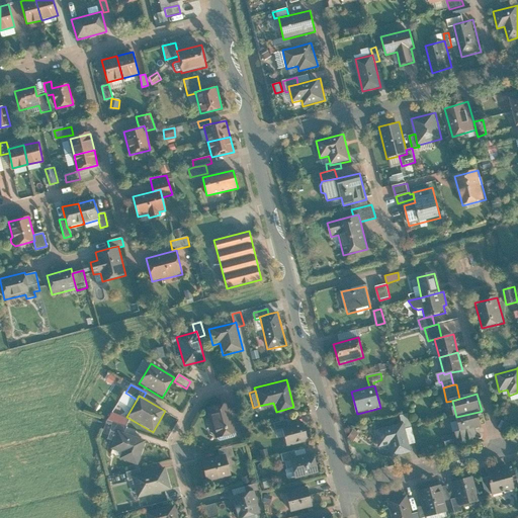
[(230,407),(228,400),(206,406),(214,436),(217,436),(219,438),(233,435),(234,433),(234,431),(236,431),(234,422),(230,407)]
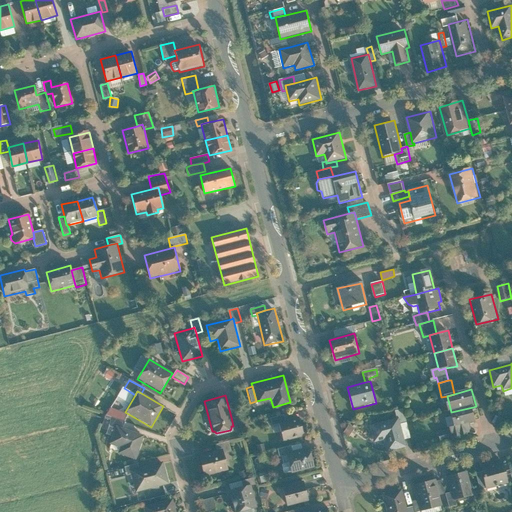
[(233,401),(227,402),(231,417),(237,415),(233,401)]
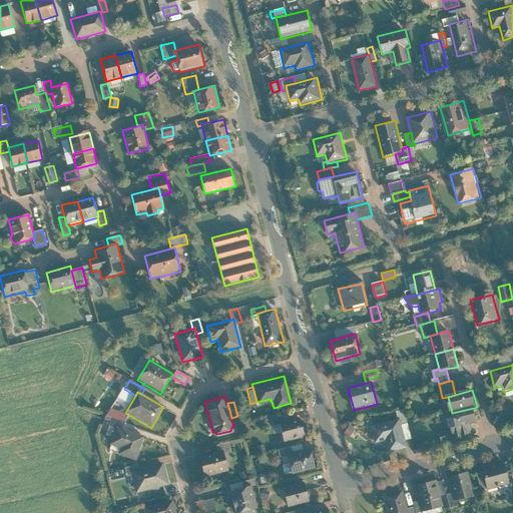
[(474,408),(452,413),(456,429),(452,430),(455,441),(470,437),(474,430),(473,427),(478,425),(474,408)]
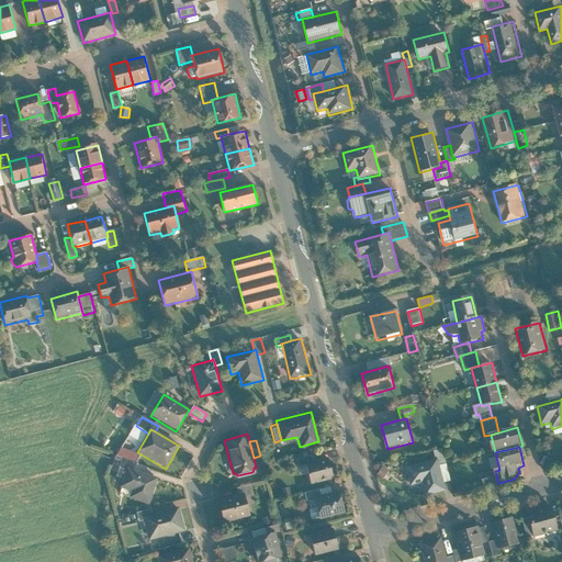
[(122,449),(115,457),(136,463),(138,456),(122,449)]
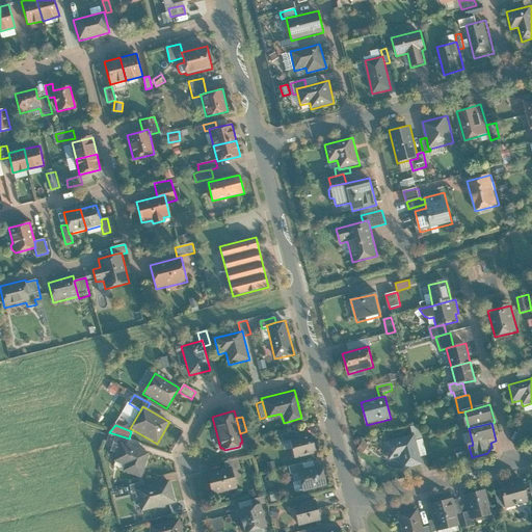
[(411,428),(414,435),(416,434),(417,442),(423,440),(420,426),(411,428)]
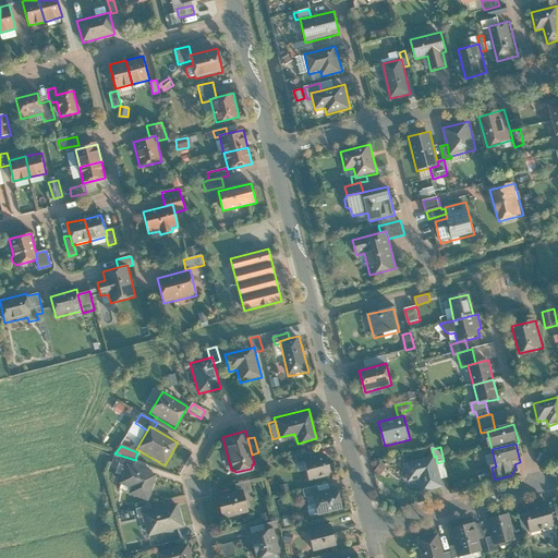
[(301,459),(310,457),(307,450),(292,453),(294,461),(302,460),(301,459)]
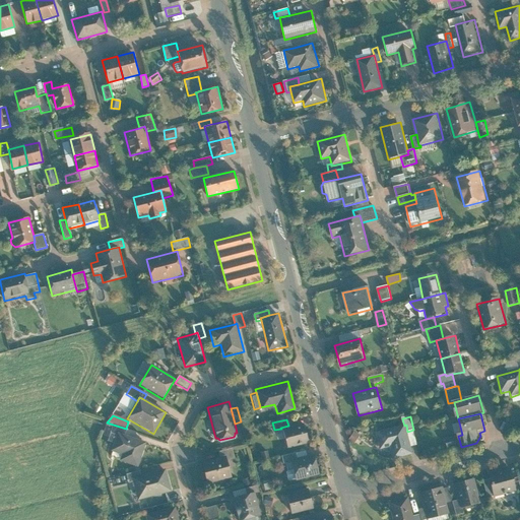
[(308,441),(303,421),(288,426),(280,428),(281,429),(285,446),(308,441)]
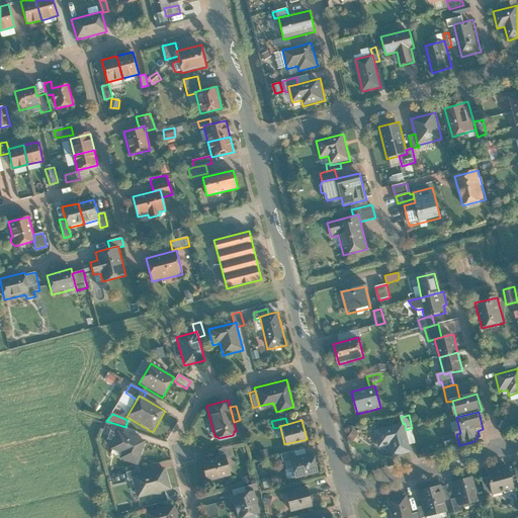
[(117,432),(123,434),(125,427),(106,421),(106,424),(111,426),(107,440),(113,442),(117,432)]
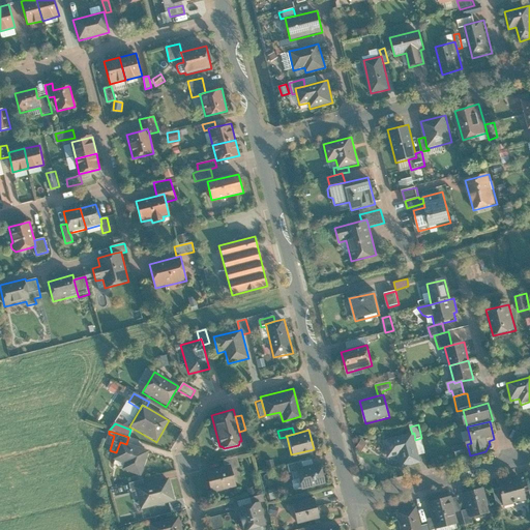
[(415,440),(414,433),(412,434),(383,441),(387,459),(398,457),(401,469),(421,463),(415,440)]
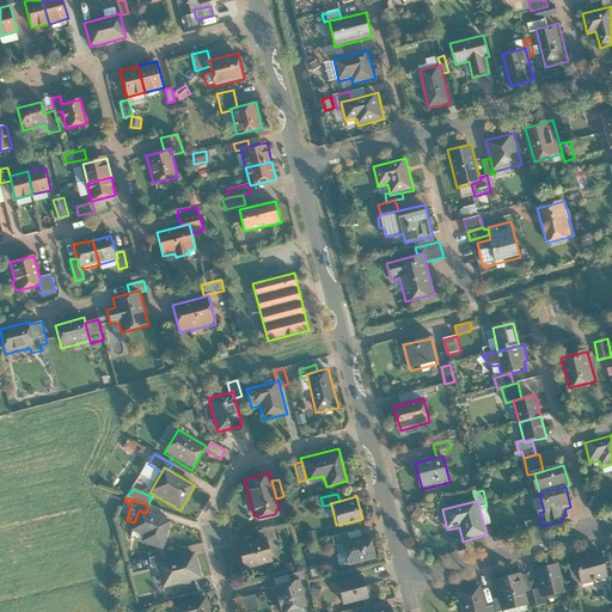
[(146,513),(139,510),(134,522),(130,532),(144,536),(140,544),(163,551),(172,522),(146,513)]
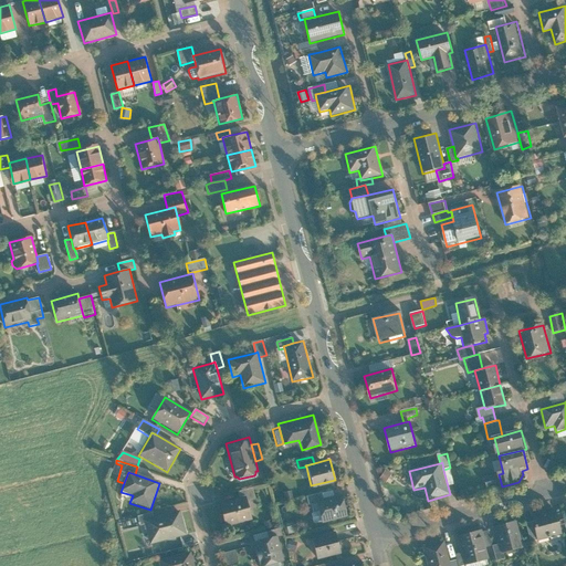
[(236,490),(238,496),(244,495),(252,493),(250,486),(236,490)]
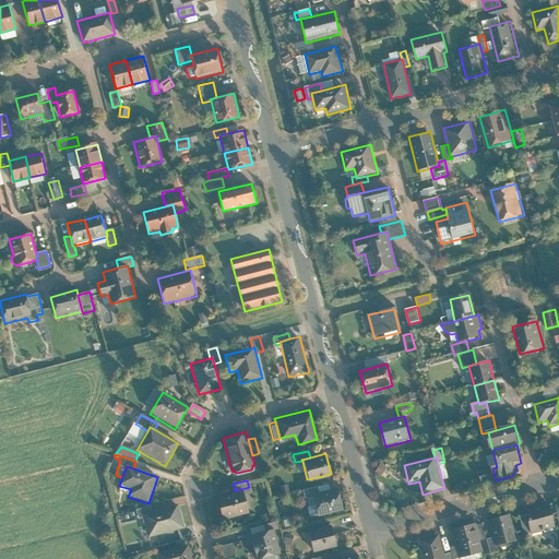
[(311,492),(318,490),(316,485),(301,488),(302,496),(311,494),(311,492)]
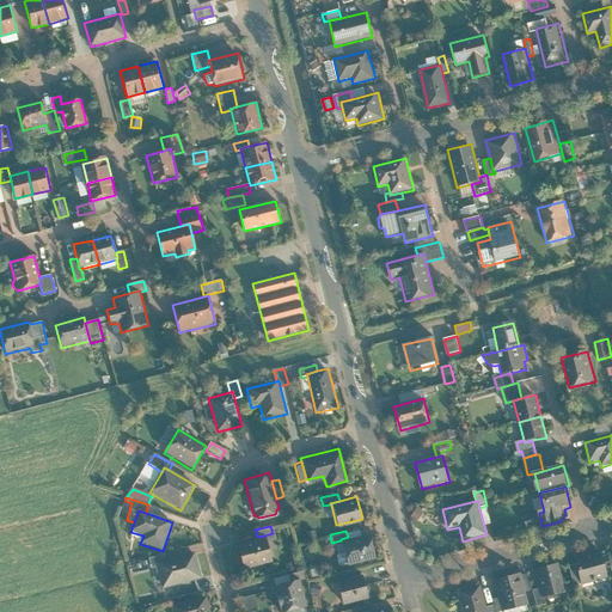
[(373,555),(367,532),(348,537),(341,539),(341,540),(347,563),(373,555)]
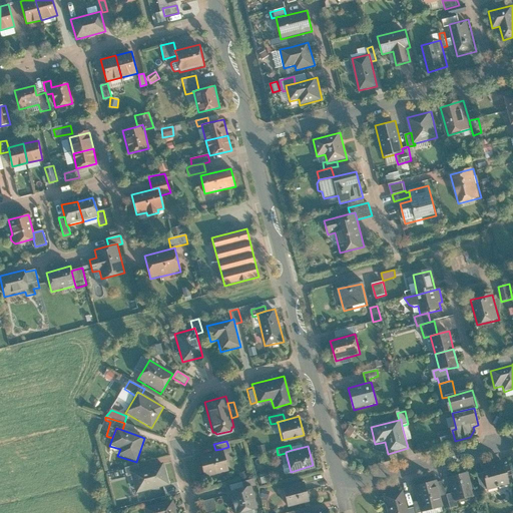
[(227,468),(221,449),(215,450),(196,455),(202,475),(227,468)]
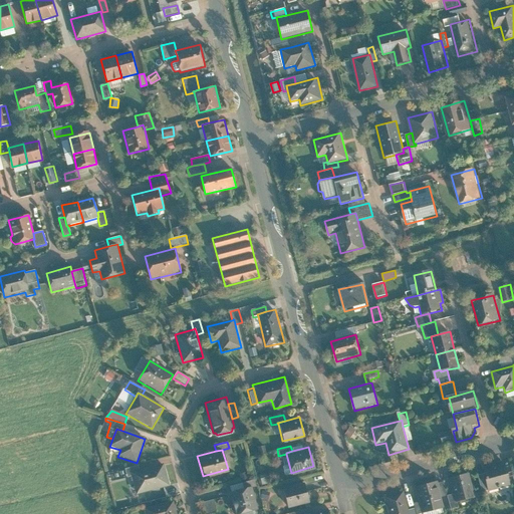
[(138,467),(127,470),(129,474),(134,492),(167,484),(161,461),(138,467)]
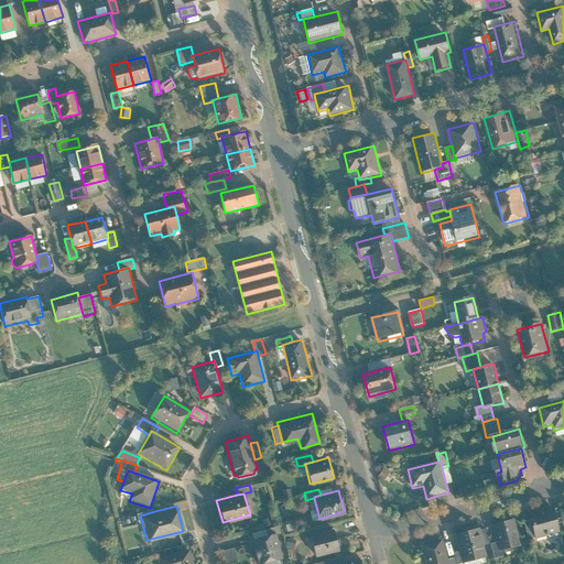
[(553,506),(529,511),(530,517),(534,533),(534,538),(559,531),(553,506)]
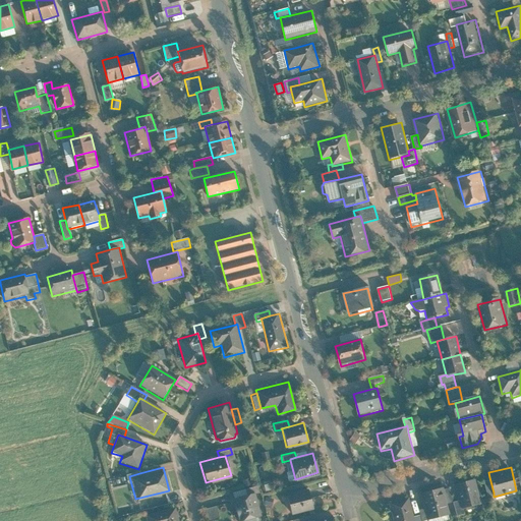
[(129,476),(139,473),(137,469),(124,473),(126,481),(130,480),(129,476)]
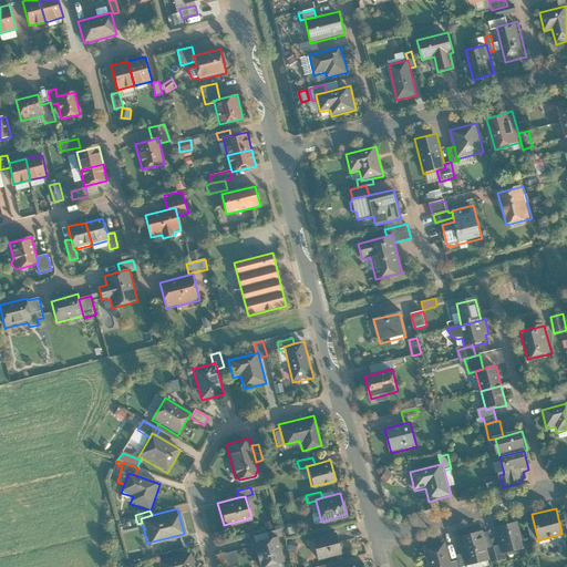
[(516,519),(494,525),(498,543),(501,553),(503,552),(523,547),(516,519)]
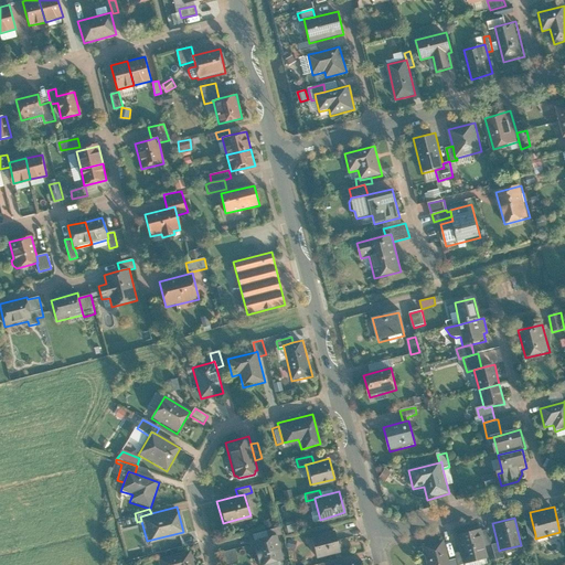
[(535,534),(531,518),(523,519),(528,536),(535,534)]
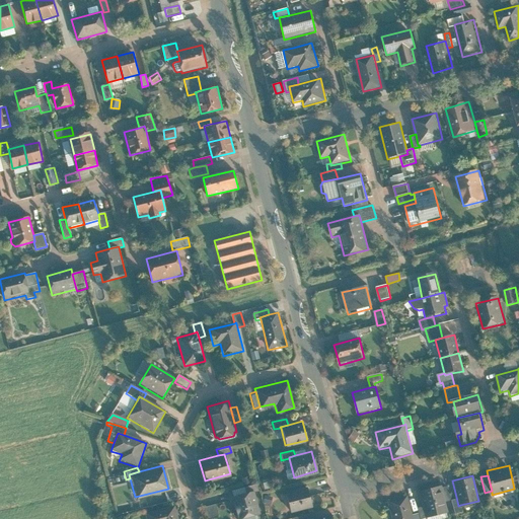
[(240,492),(252,489),(257,488),(255,482),(238,486),(240,492)]
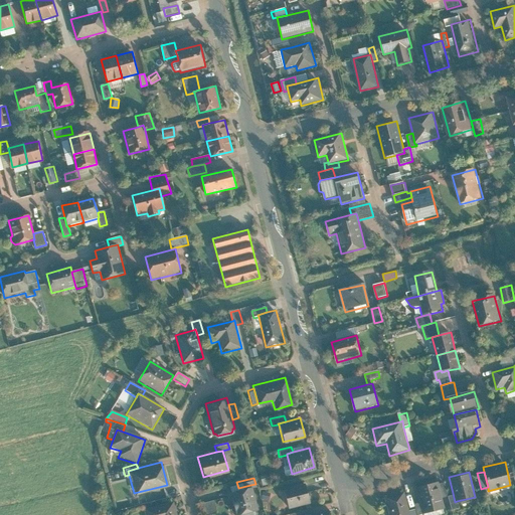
[(437,480),(413,485),(418,501),(421,513),(444,507),(437,480)]
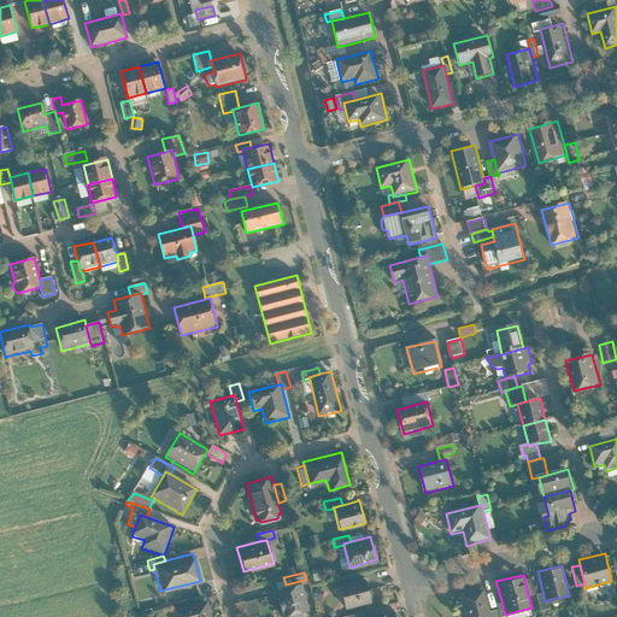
[(370,600),(364,579),(338,585),(342,607),(370,600)]
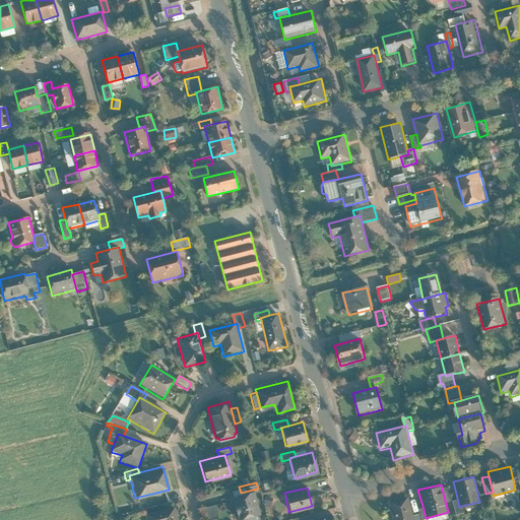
[(259,514),(253,490),(241,493),(231,496),(238,519),(241,519),(256,519),(257,517),(257,515),(259,514)]
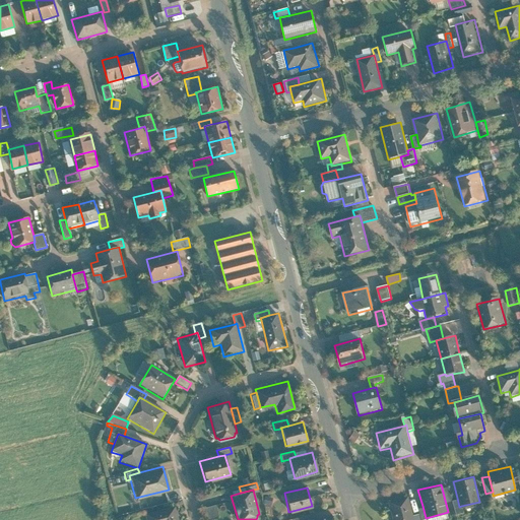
[(407,495),(387,500),(392,519),(412,519),(411,514),(407,495)]
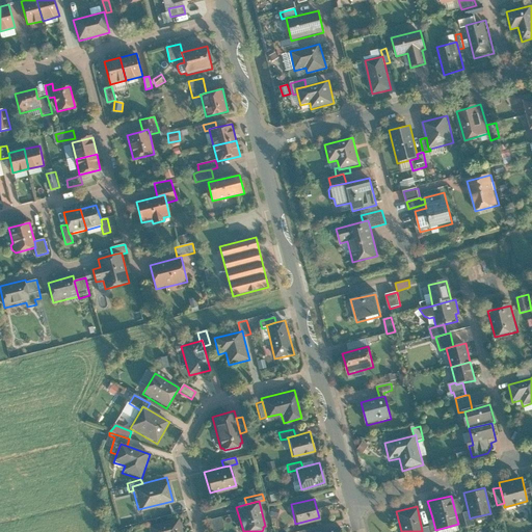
[(470,519),(468,509),(461,510),(466,525),(473,523),(472,517),(470,519)]
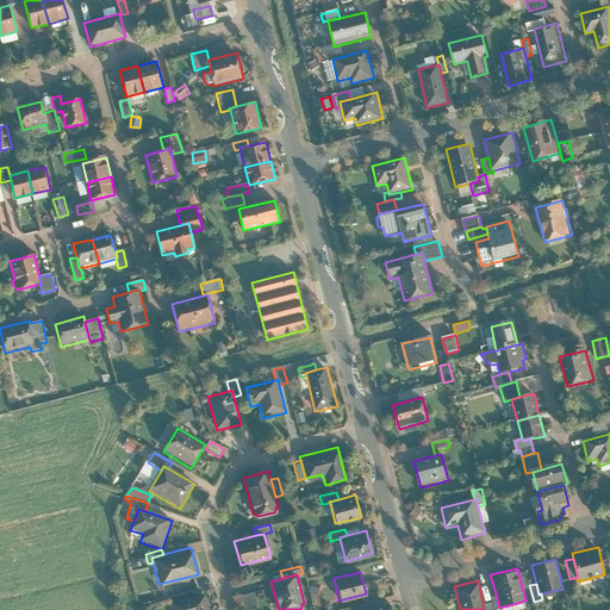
[(255,607),(251,591),(238,595),(242,609),(255,607)]
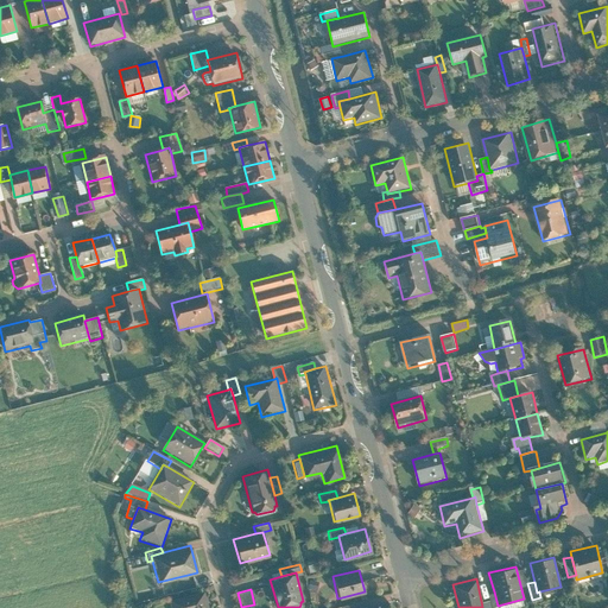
[(207,607),(203,590),(168,599),(169,607),(207,607)]
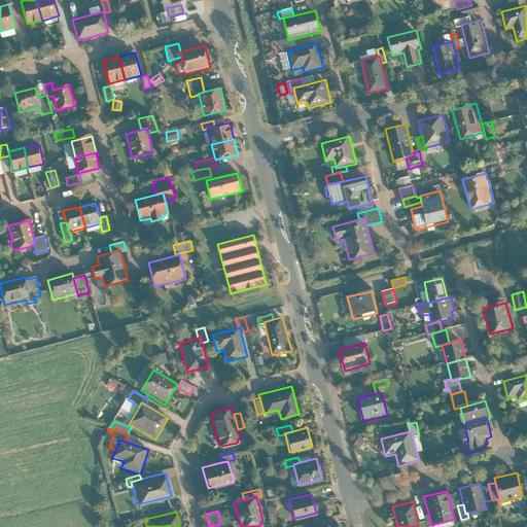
[(422,514),(424,520),(425,526),(431,525),(428,513),(422,514)]
